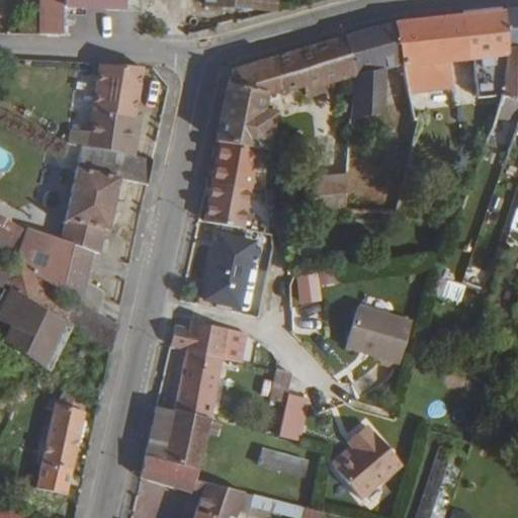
[(42,0),(42,25),(32,26),(32,34),(65,34),(66,7),(66,0),(42,0)]
